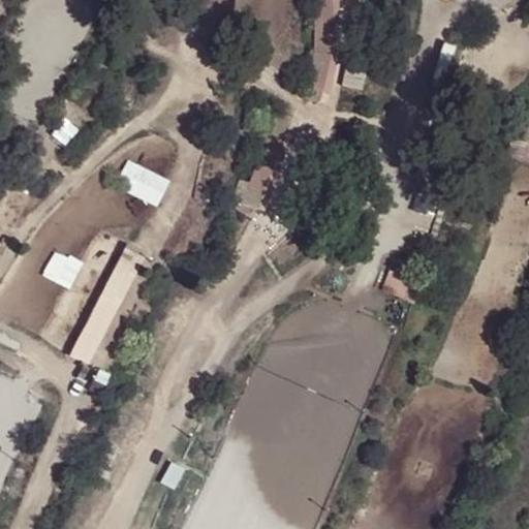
[(274,112),(253,174),(275,181),(296,119),(274,112)]
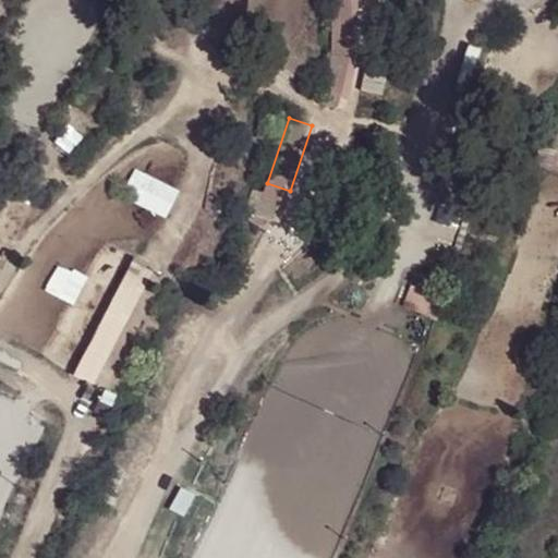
[(138,173),(126,203),(165,219),(178,190),(138,173)]
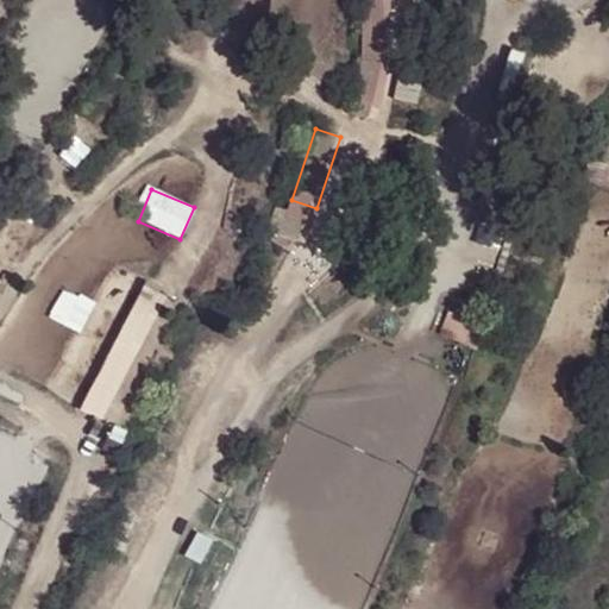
[(133,303),(155,315),(167,294),(144,282),(133,303)]
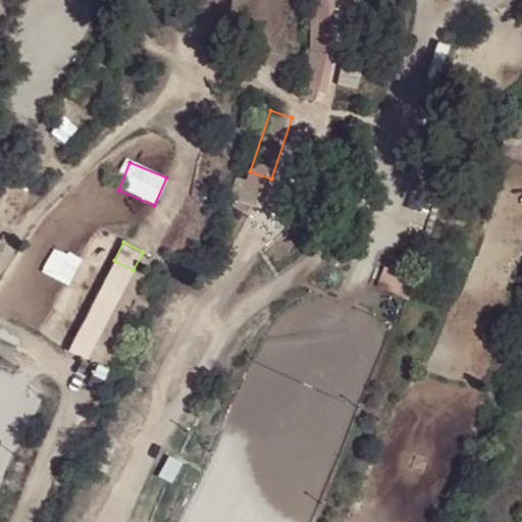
[(40,272),(66,285),(80,259),(53,246),(40,272)]
